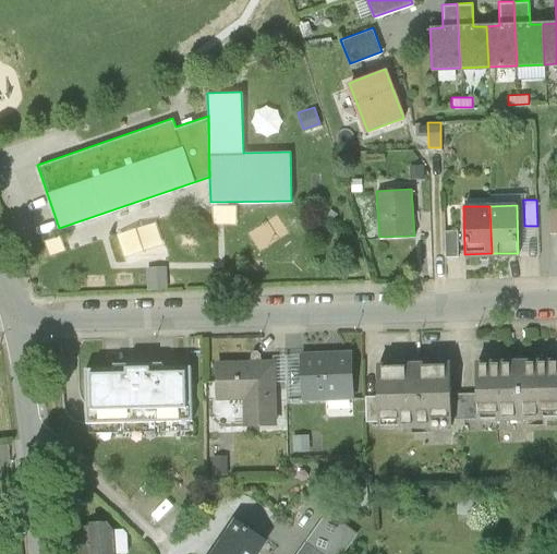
[(129,252),(168,242),(162,220),(123,229),(129,252)]
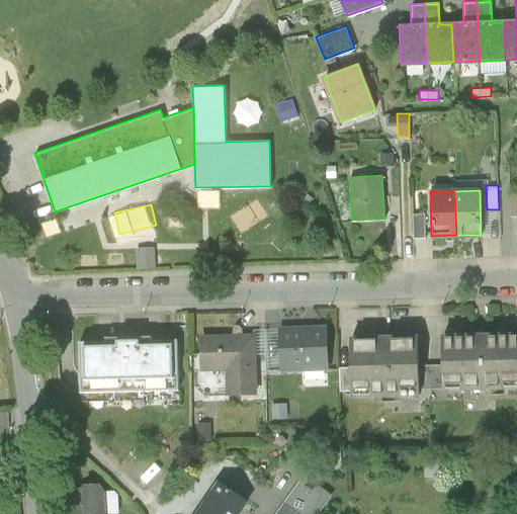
[(424,212),(412,212),(413,237),(425,236),(424,212)]
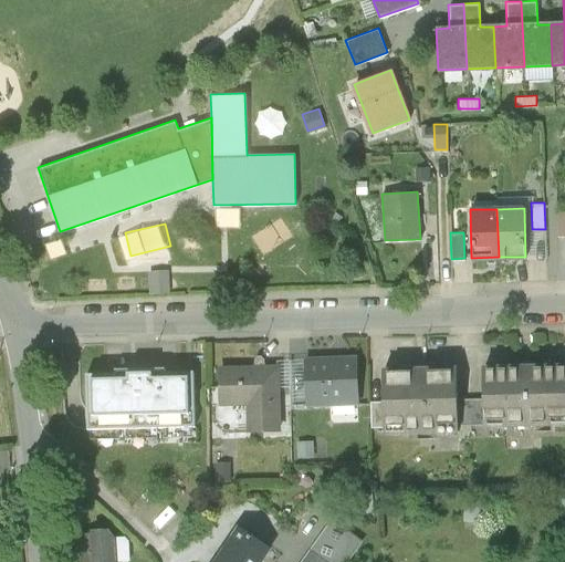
[(167,270),(147,271),(148,291),(168,290),(167,270)]
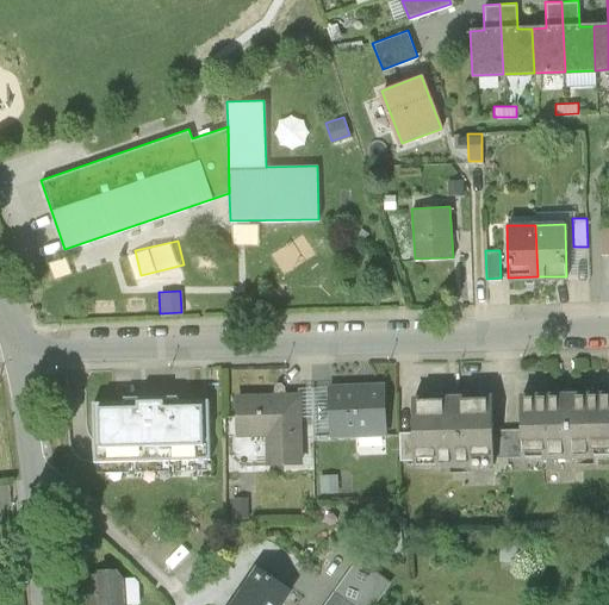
[(274,394),(237,395),(238,432),(268,432),(269,461),(300,461),(299,416),(299,394),(285,394),(285,385),(281,381),(278,381),(274,385),(274,394)]
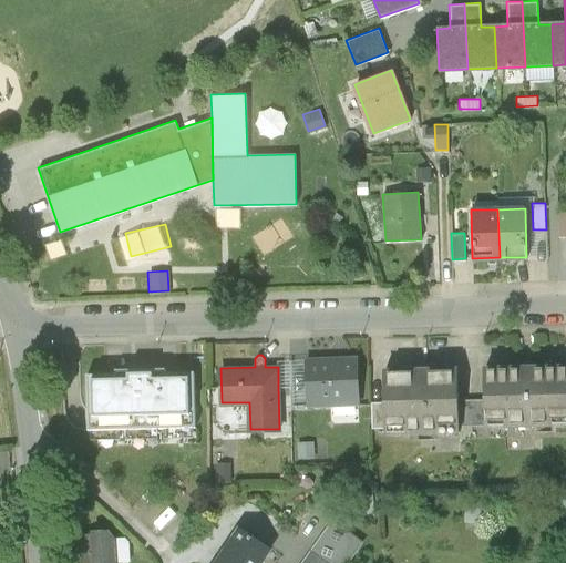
[(356,357),(307,359),(308,405),(358,402),(356,357)]
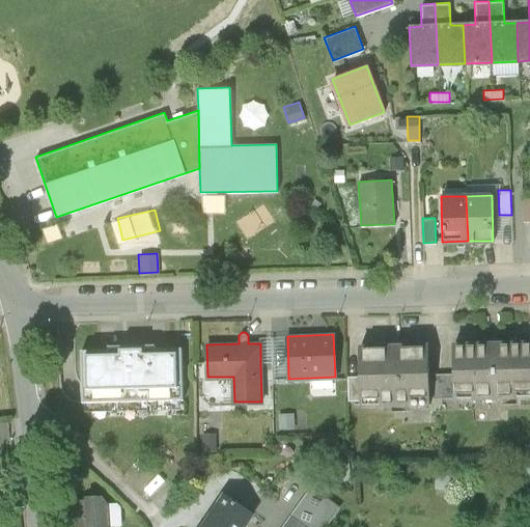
[(259,337),(260,343),(260,362),(273,362),(272,337),(259,337)]
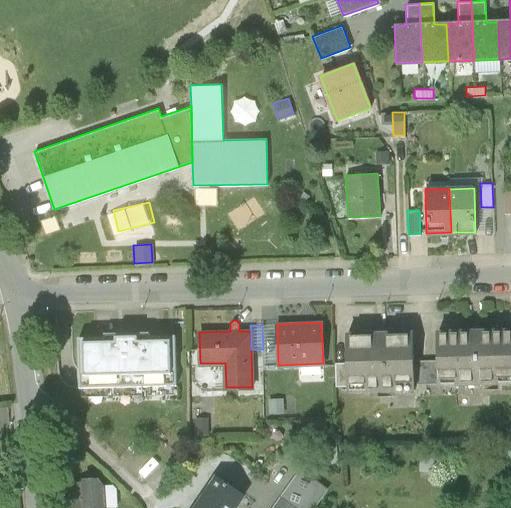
[(437,359),(438,382),(438,383),(510,381),(510,329),(437,331),(437,359)]
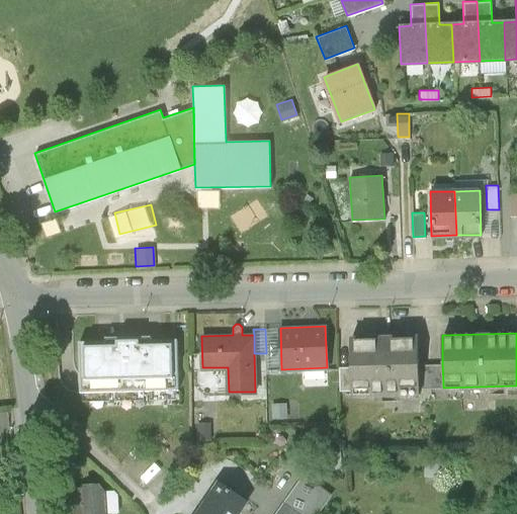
[(78,341),(80,392),(178,390),(177,339),(151,339),(150,336),(104,337),(104,340),(78,341)]
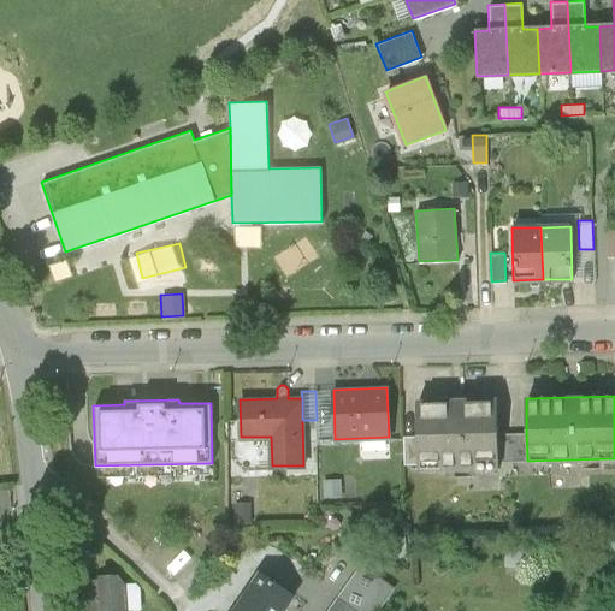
[(417,434),(418,463),(418,470),(498,468),(497,461),(497,432),(496,399),(417,402),(417,434)]
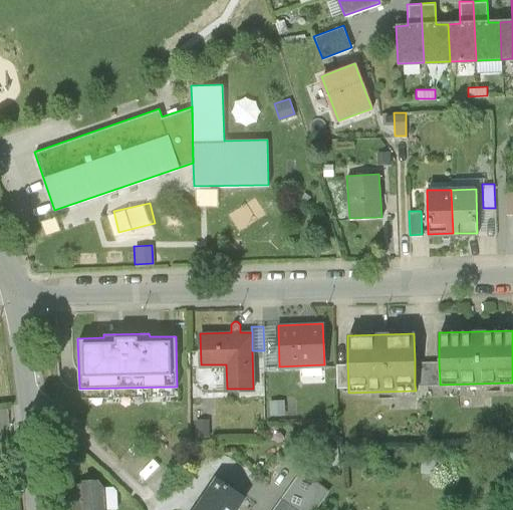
[(439,360),(415,360),(415,385),(440,384),(439,360)]
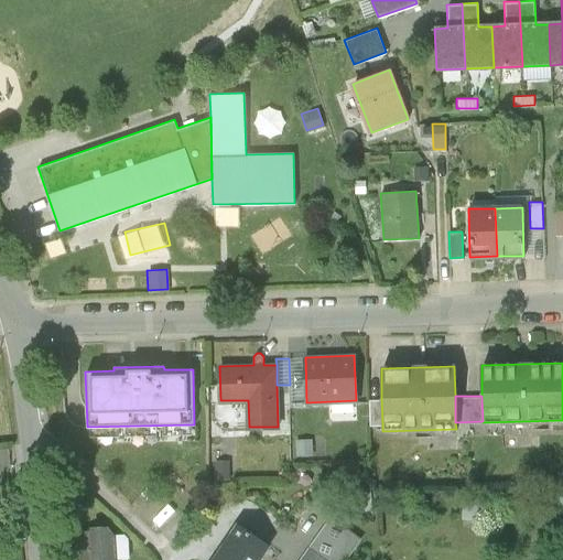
[(369,426),(382,424),(381,398),(368,398),(369,426)]
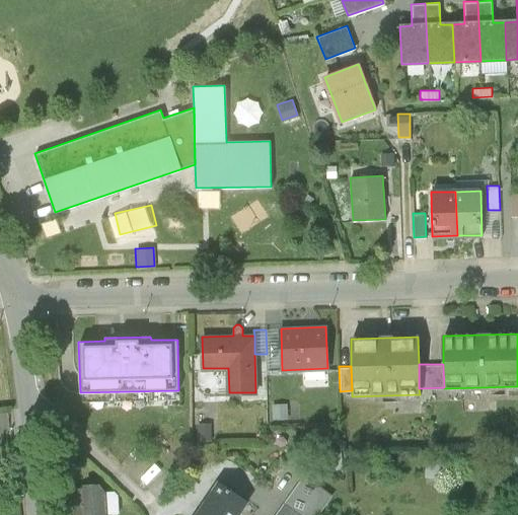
[(285,418),(284,406),(270,406),(271,418),(285,418)]
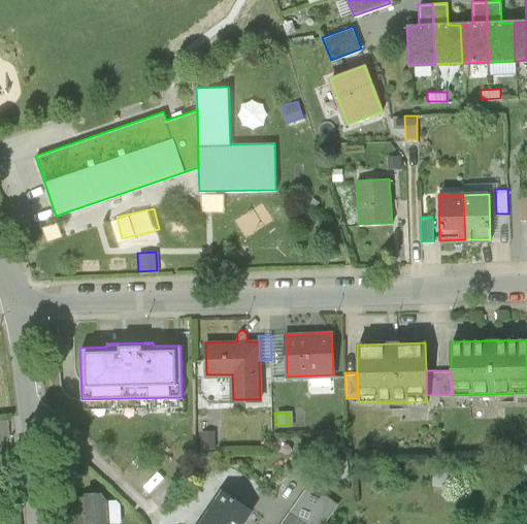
[(213,434),(199,434),(199,446),(215,446),(213,434)]
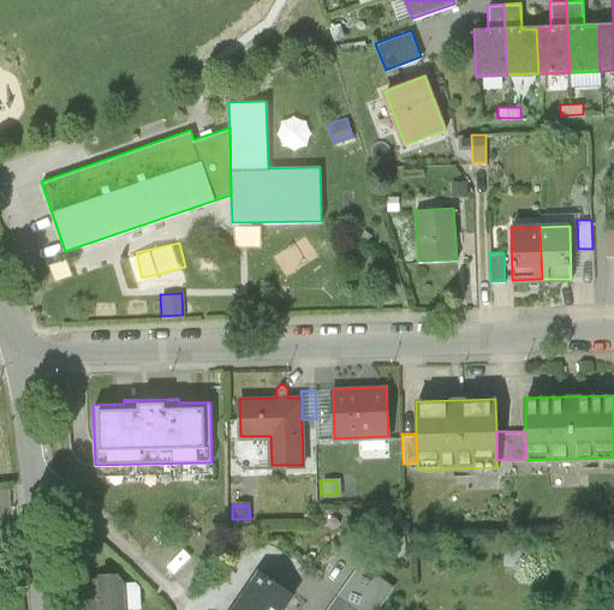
[(523,546),(504,546),(505,561),(524,561),(523,546)]
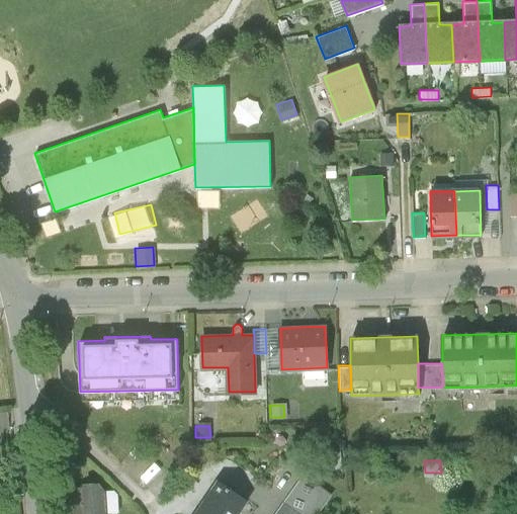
[(314,513),(328,495),(302,476),(274,513),(314,513)]
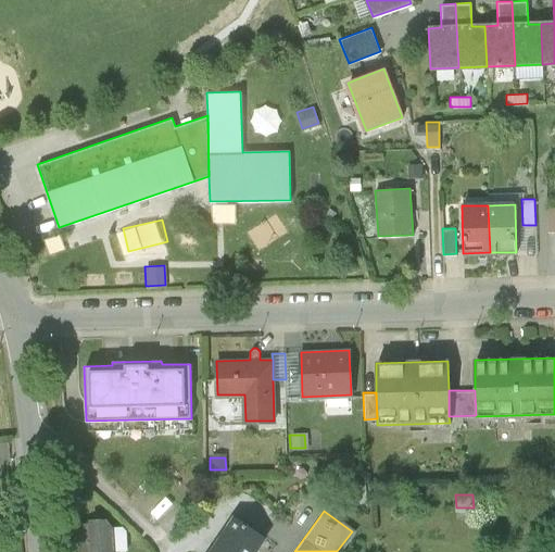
[(234,516),(209,551),(254,551),(265,537),(234,516)]
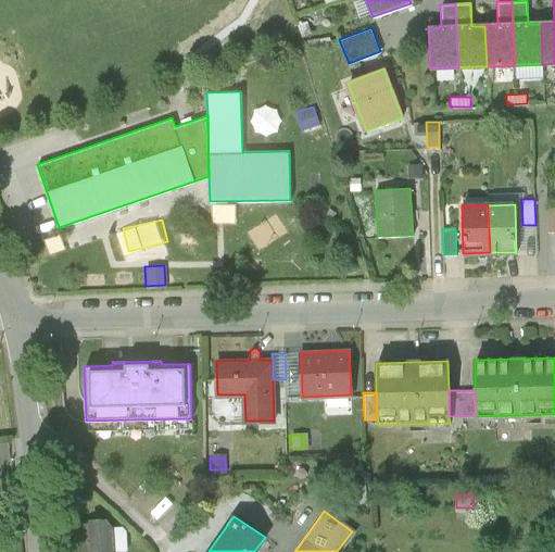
[(90,523),(78,523),(79,551),(113,551),(113,550),(112,527),(105,518),(90,519),(90,523)]
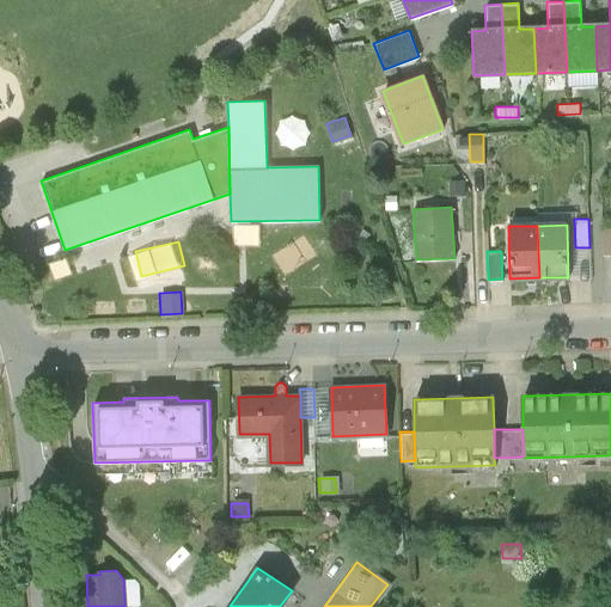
[(134,580),(123,580),(124,605),(139,604),(138,582),(134,580)]
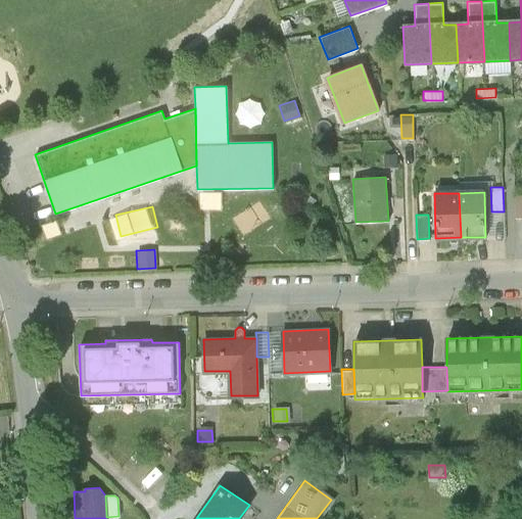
All buildings are outlined.
